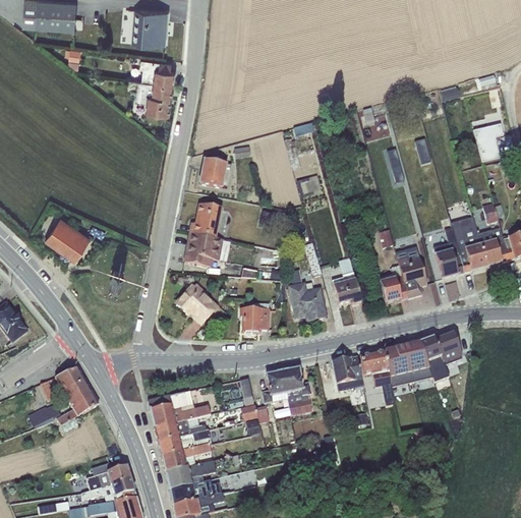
[(23,0),(22,22),(74,26),(76,0),(23,0)]
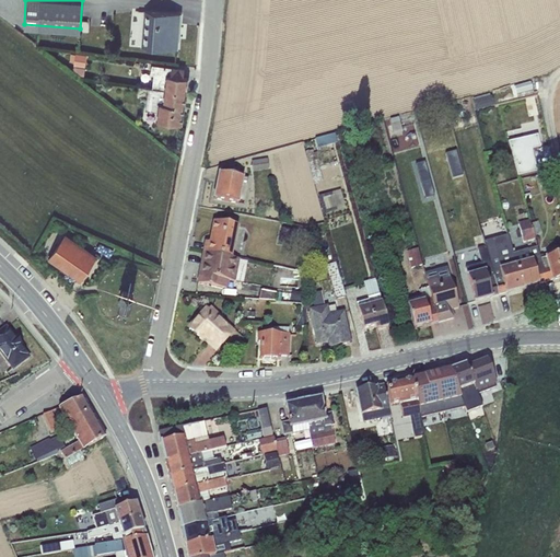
[(179,10),(143,7),(140,42),(176,44),(179,10)]
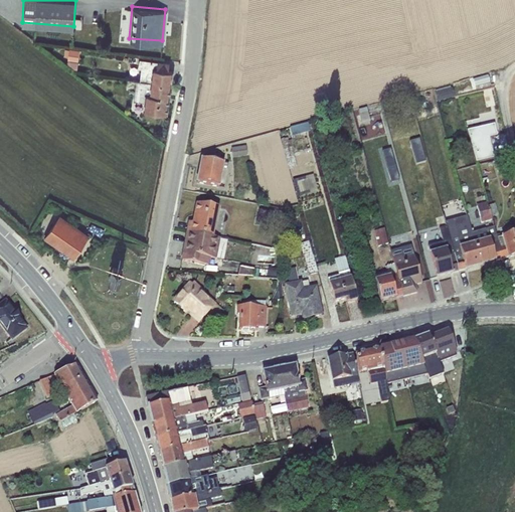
[(68,54),(67,60),(71,65),(77,66),(79,47),(69,45),(69,46),(64,45),(64,53),(68,54)]
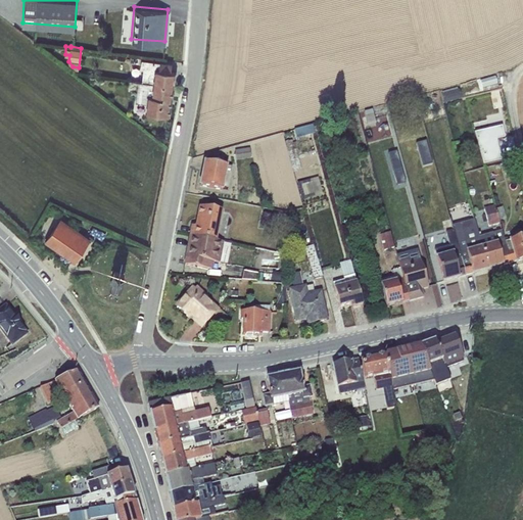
[(172,60),(142,56),(141,64),(144,64),(142,79),(174,83),(175,69),(169,68),(170,60),(172,61),(172,60)]
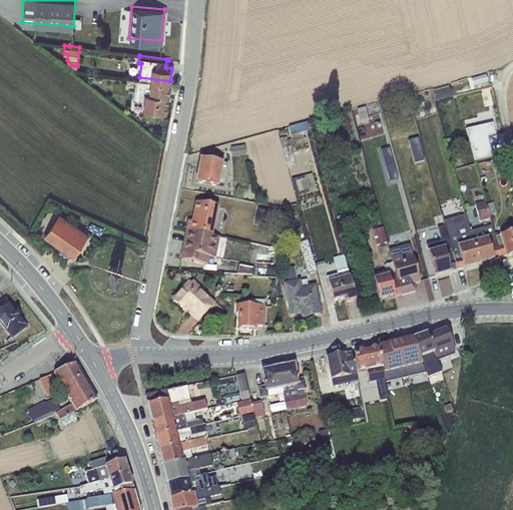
[(486,72),(471,76),(474,86),(489,82),(486,72)]
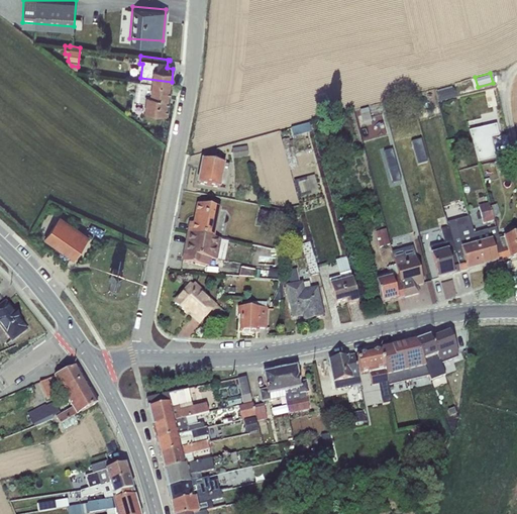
[(172,82),(140,78),(136,78),(134,98),(144,99),(143,108),(165,111),(167,95),(170,95),(172,82)]
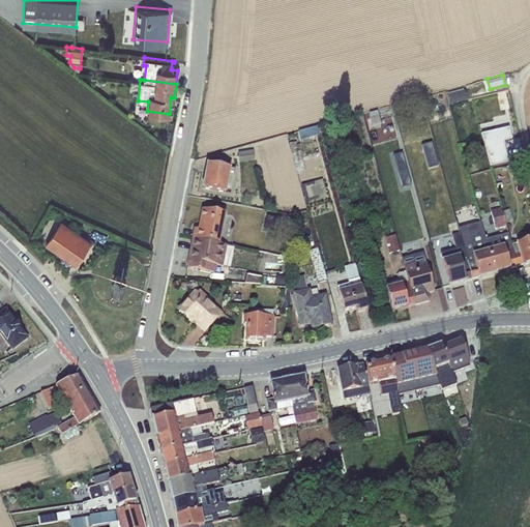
[(463,86),(447,90),(450,101),(468,97),(467,91),(465,92),(463,86)]
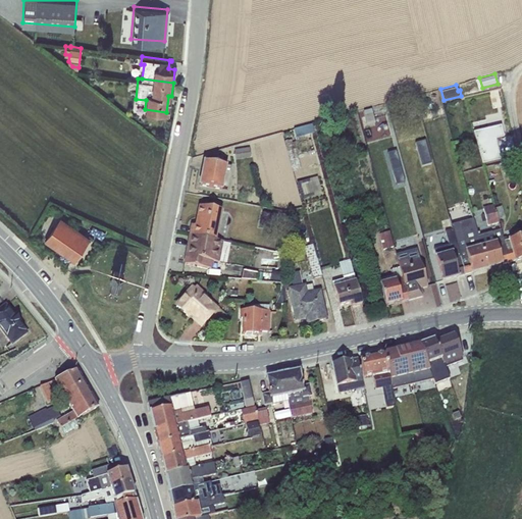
[(371,106),(363,108),(367,123),(374,121),(374,120),(375,120),(371,106)]
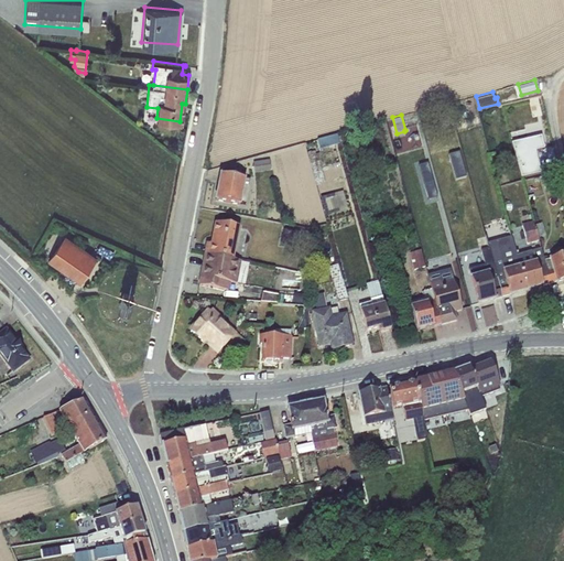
[(337,132),(317,137),(321,147),(339,141),(337,132)]
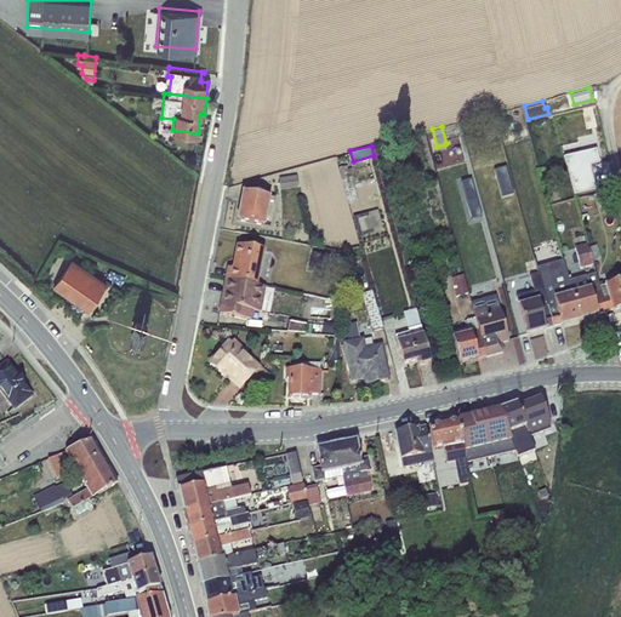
[(597,146),(563,153),(574,192),(596,187),(591,167),(588,169),(587,163),(599,160),(597,146)]
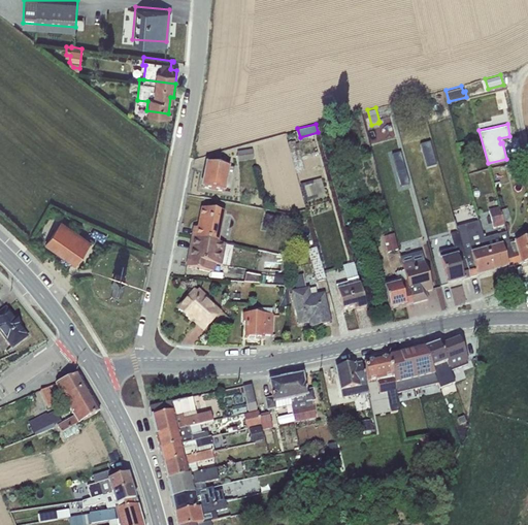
[(296,139),(288,141),(297,174),(304,172),(300,156),(301,156),(296,139)]
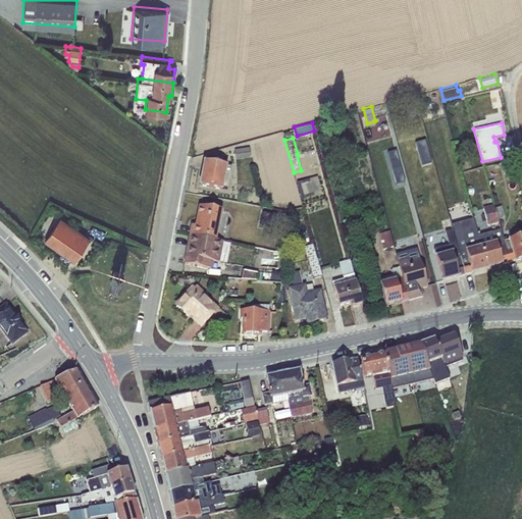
[(425,139),(416,142),(422,165),(431,162),(425,139)]
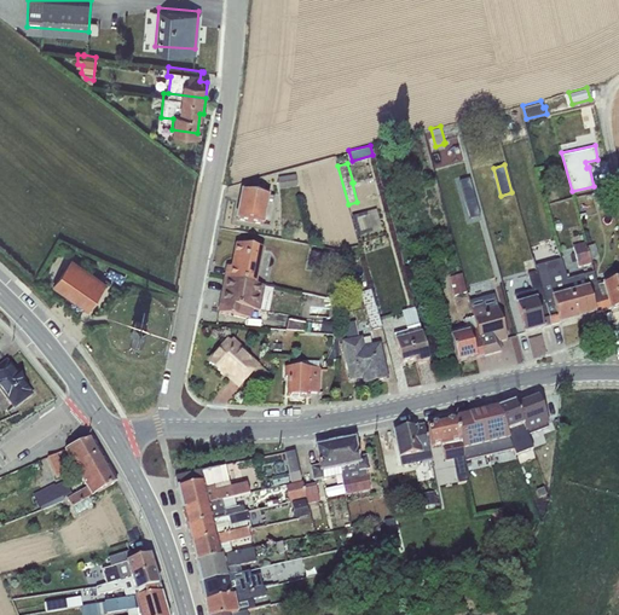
[(296,172),(278,174),(279,185),(298,181),(296,172)]
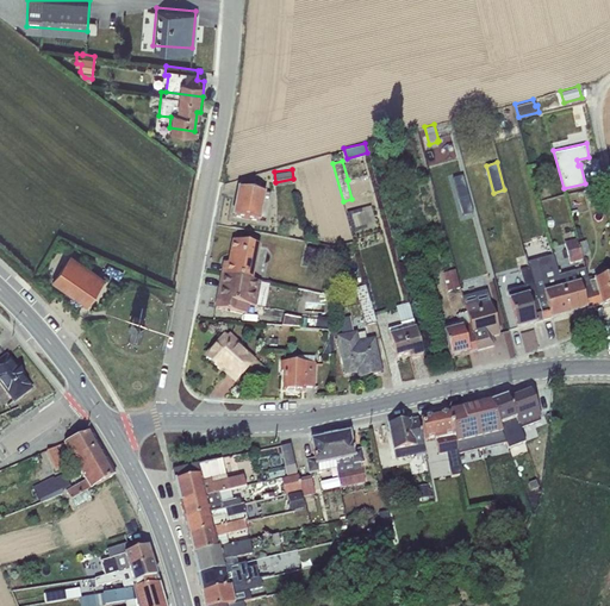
[(462,173),(453,175),(462,212),(473,210),(462,173)]
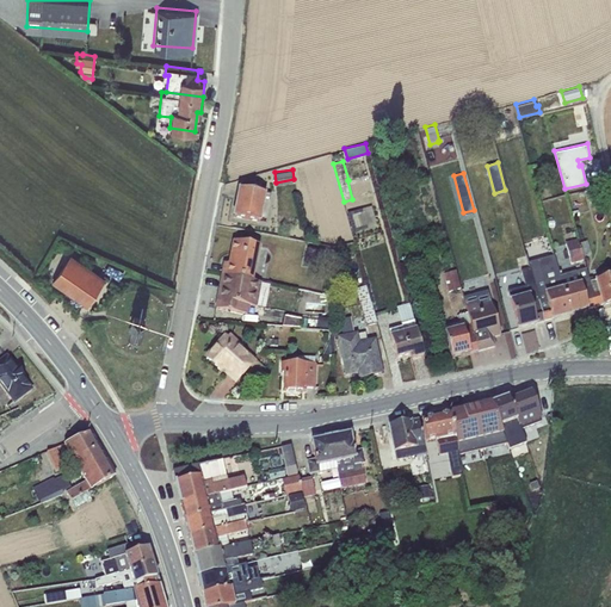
[(270,191),(239,185),(234,214),(260,220),(265,194),(270,196),(270,191)]
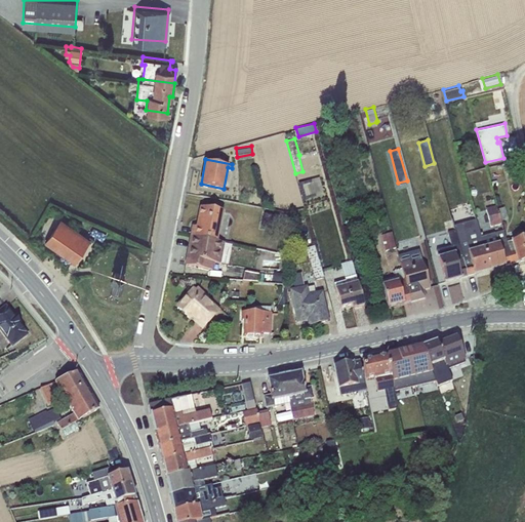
[(319,175),(298,182),(303,198),(324,192),(319,175)]
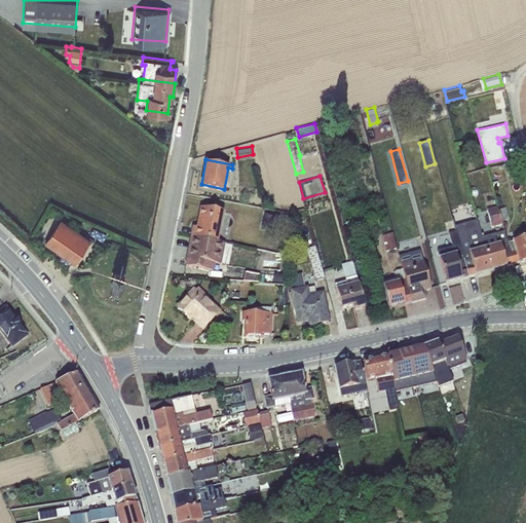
[(224,210),(201,204),(197,225),(193,224),(191,234),(218,239),(224,210)]
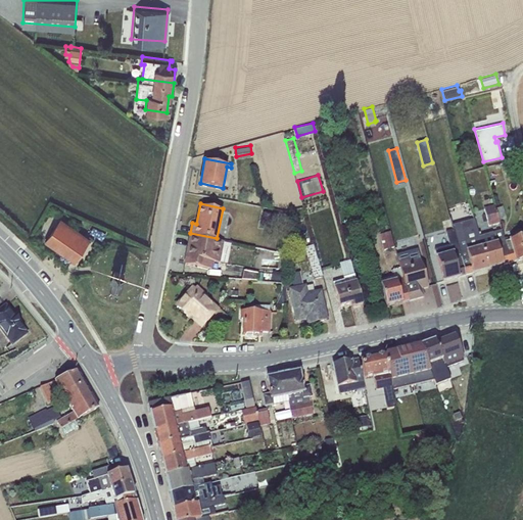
[(494,203),(483,206),(488,224),(500,221),(494,203)]
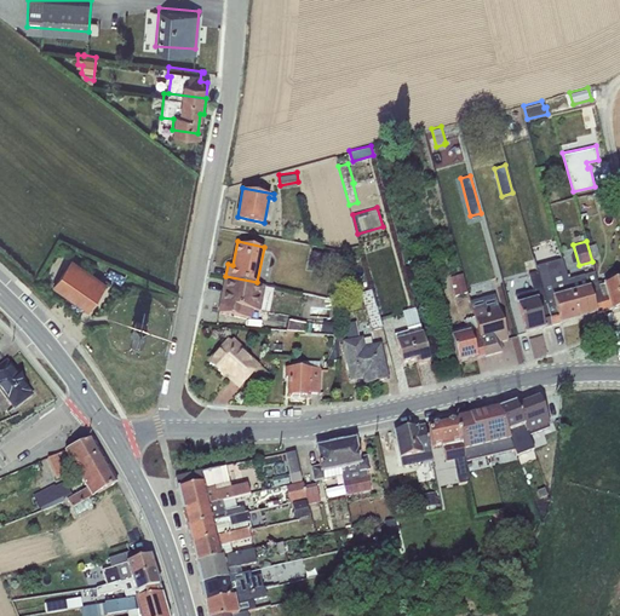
[(323,251),(311,249),(310,258),(309,258),(308,269),(321,271),(323,251)]
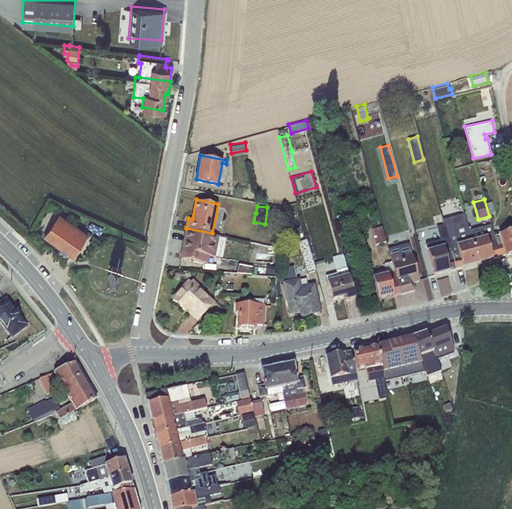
[(44,232),(72,253),(87,231),(59,211),(44,232)]
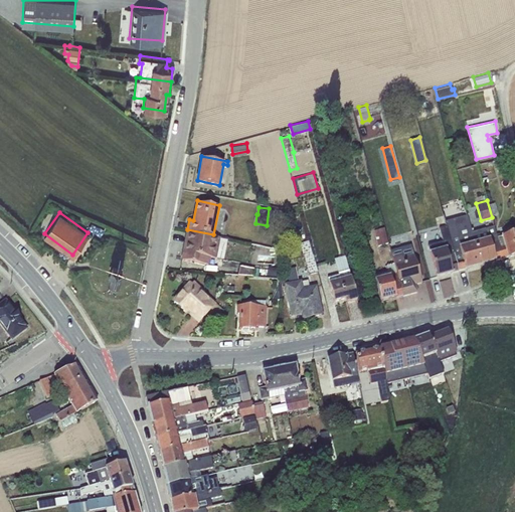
[(480,262),(472,230),(467,212),(445,219),(446,223),(459,268),(480,262)]
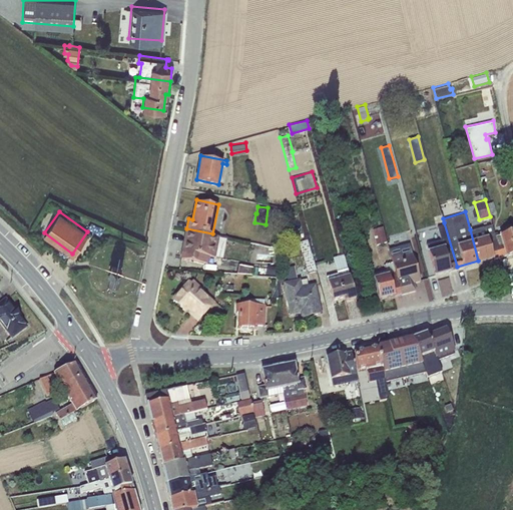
[(457,267),(444,222),(437,224),(441,238),(426,242),(435,274),(457,267)]
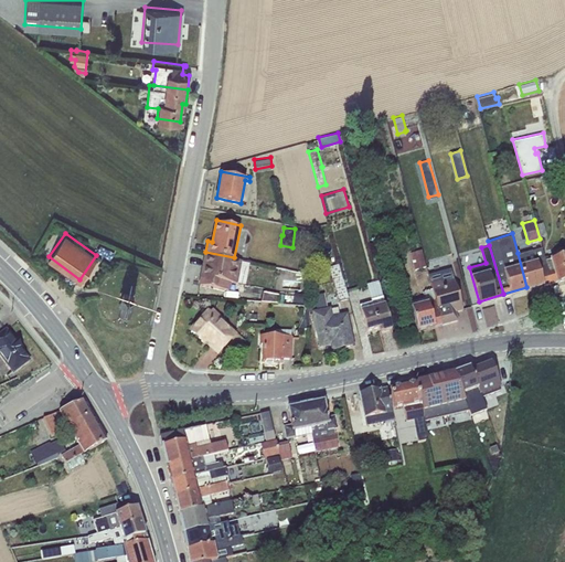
[(551,281),(544,257),(542,246),(518,253),(526,287),(551,281)]
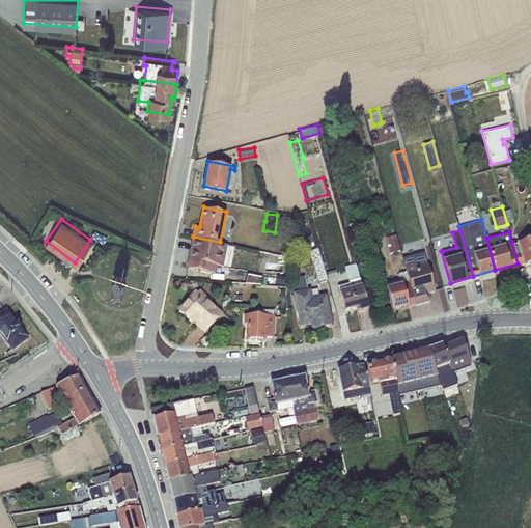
[(396,232),(385,235),(390,251),(400,249),(396,232)]
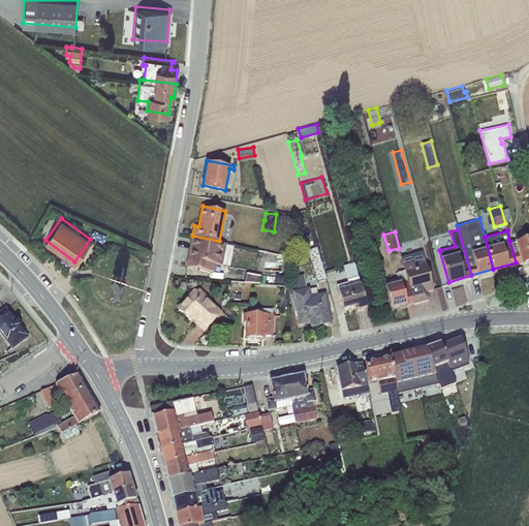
[(219,241),(192,236),(187,265),(215,270),(217,263),(229,265),(234,244),(226,243),(226,242),(219,241)]
